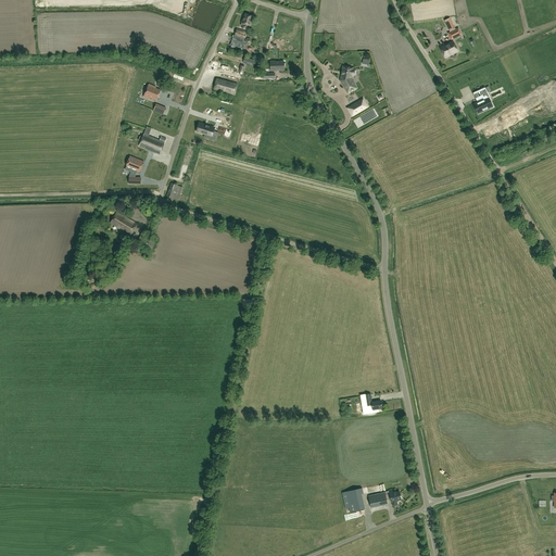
[(41,0),(42,8),(151,5),(176,16),(181,0),(41,0)]
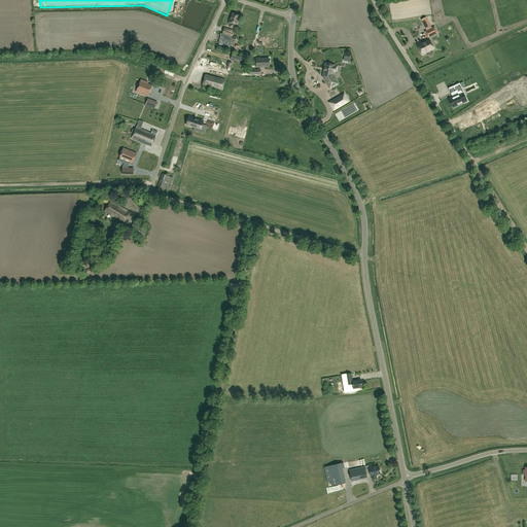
[(236,24),(239,15),(232,13),(231,19),(230,19),(229,22),(231,23),(229,27),(233,28),(234,24),(236,24)]
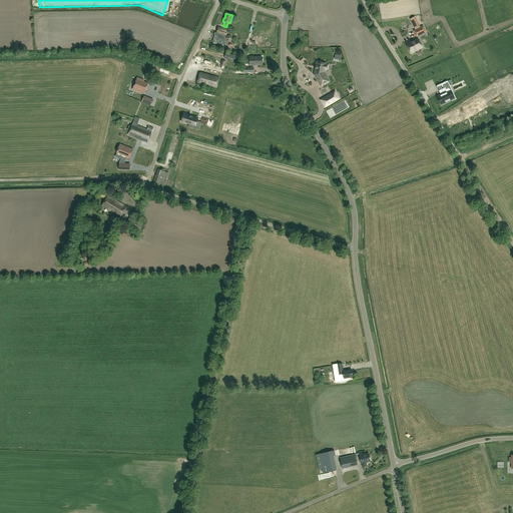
[(218,26),(216,33),(214,32),(214,35),(213,39),(215,40),(214,42),(221,44),(224,35),(226,36),(228,29),(218,26)]
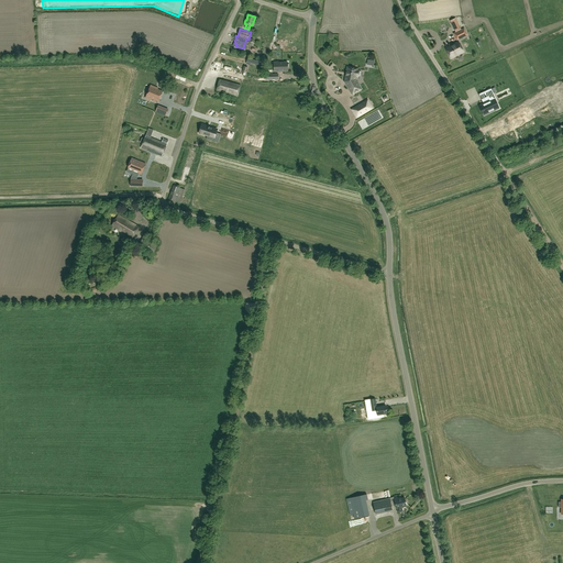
[(456,40),(467,35),(464,29),(454,34),(456,40)]
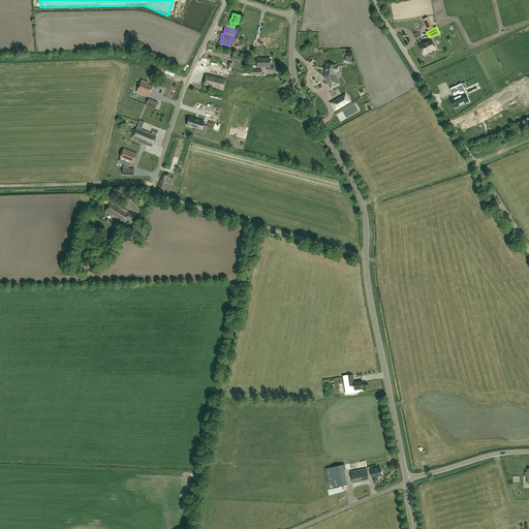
[(424,55),(436,49),(431,39),(418,45),(424,55)]
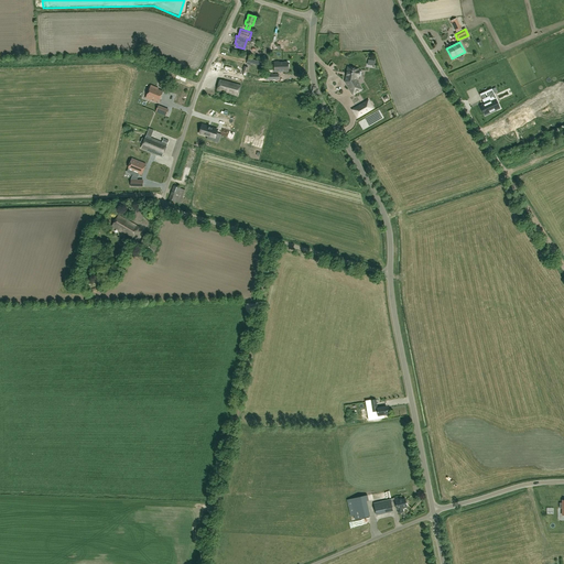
[(274,72),(289,71),(288,62),(274,62),(274,72)]
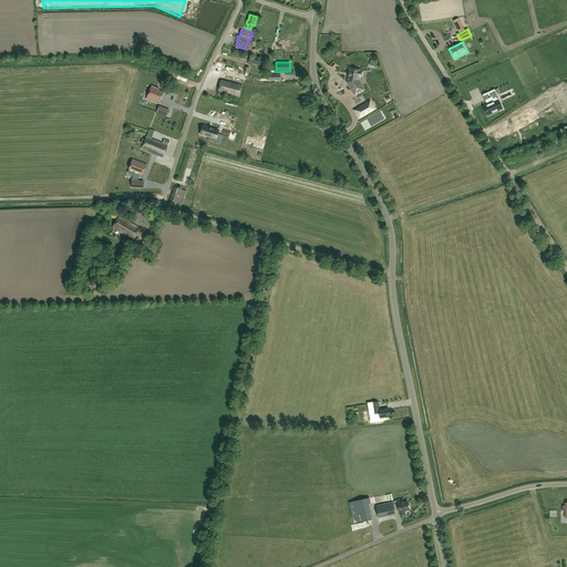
[(358,76),(363,78),(364,72),(359,71),(359,70),(352,69),(351,68),(349,72),(347,82),(354,95),(363,90),(358,81),(358,80),(358,76)]
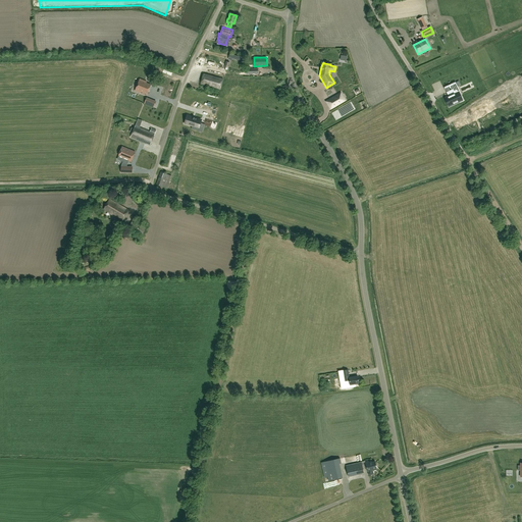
[(203,73),(200,84),(220,89),(223,79),(203,73)]
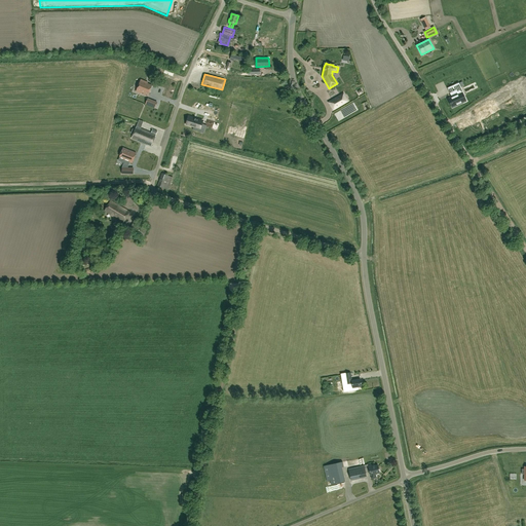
[(148,96),(152,85),(145,82),(145,81),(144,81),(142,80),(141,80),(138,88),(143,90),(141,94),(148,96)]
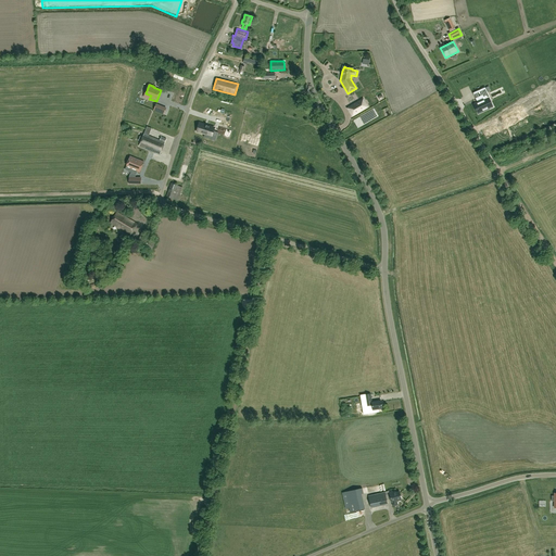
[(489,102),(484,93),(487,93),(484,88),(477,91),(479,97),(476,98),(478,103),(477,103),(478,106),(475,108),(478,114),(489,109),(487,103),(489,102)]
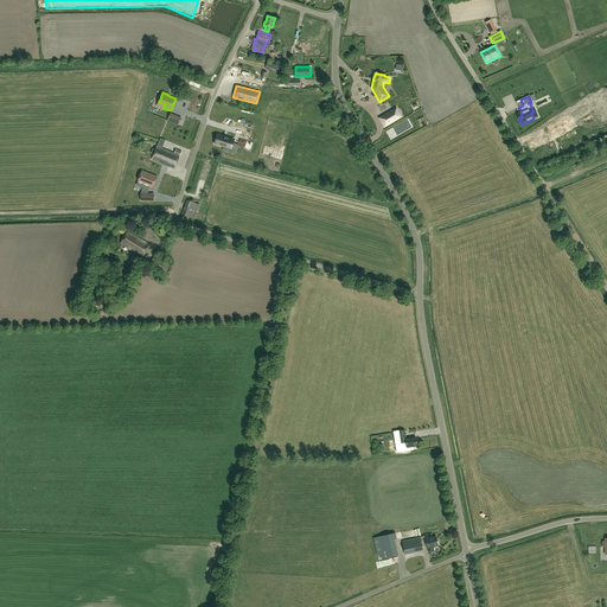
[(401,117),(396,109),(379,119),(384,127),(401,117)]
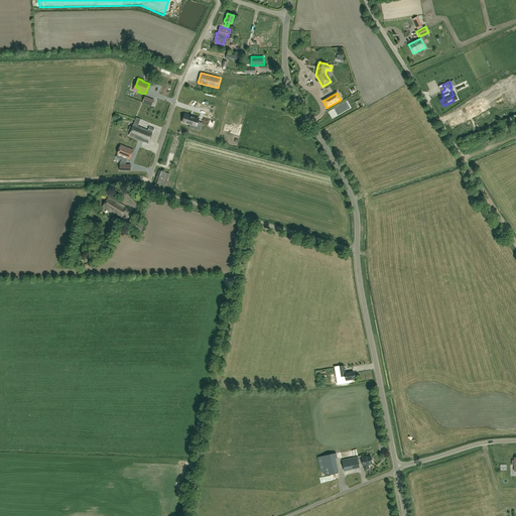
[(143,103),(152,106),(154,101),(145,97),(143,103)]
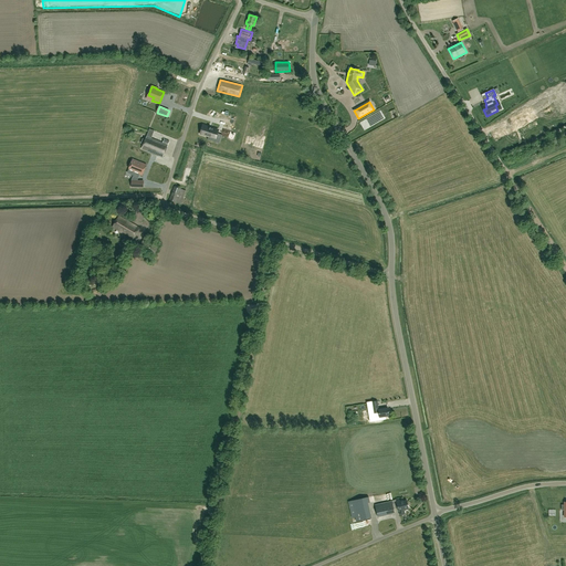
[(218,134),(217,133),(218,130),(212,128),(203,125),(200,134),(212,137),(217,139),(218,134)]
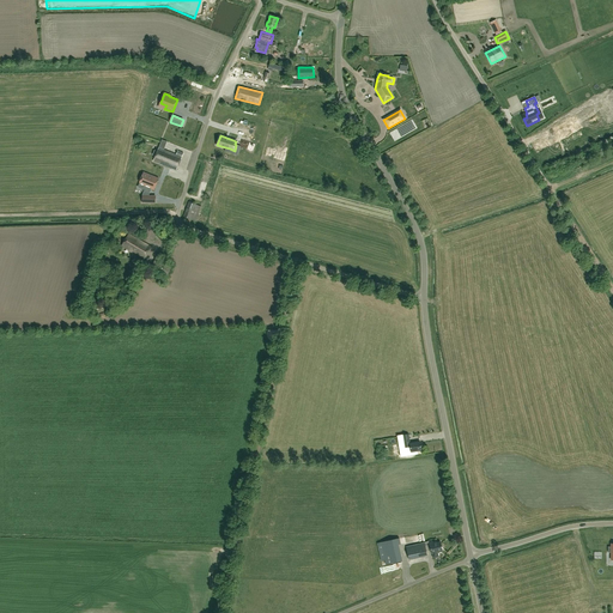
[(176,171),(182,156),(183,152),(177,150),(176,155),(158,147),(157,151),(155,150),(152,155),(155,156),(153,162),(176,171)]
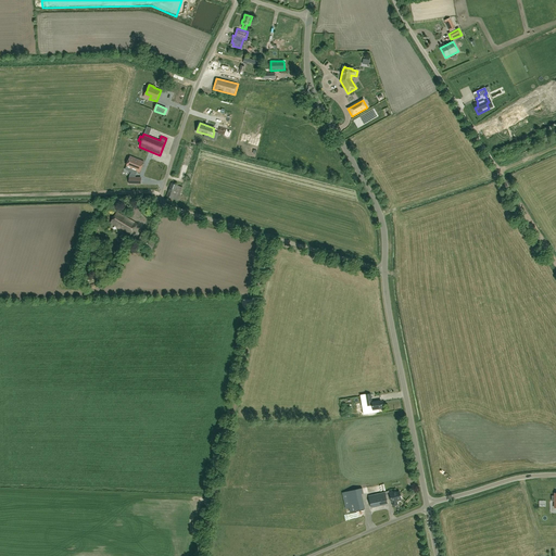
[(143,165),(142,164),(143,162),(141,161),(130,156),(126,166),(127,166),(130,167),(129,172),(131,173),(129,177),(129,184),(135,185),(140,185),(141,185),(141,178),(135,177),(137,172),(139,173),(140,171),(141,171),(141,168),(142,166),(143,165)]
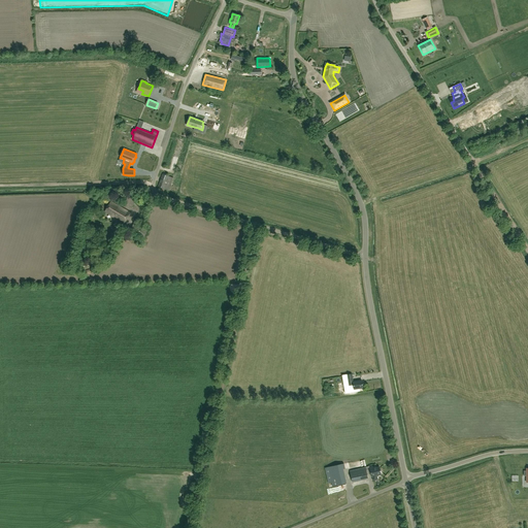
[(163,174),(160,183),(158,187),(168,191),(173,177),(163,174)]
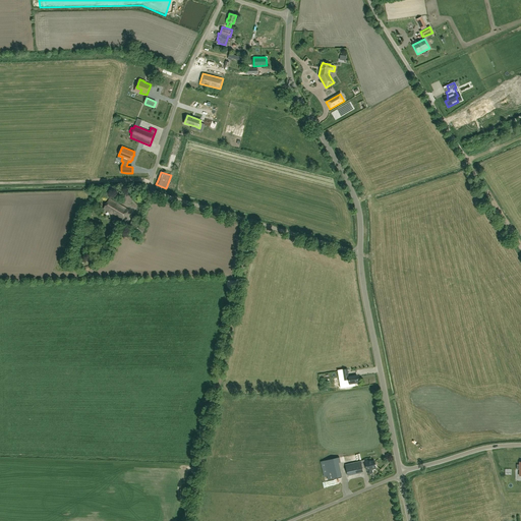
[(139,206),(142,198),(127,190),(122,200),(131,205),(132,203),(139,206)]
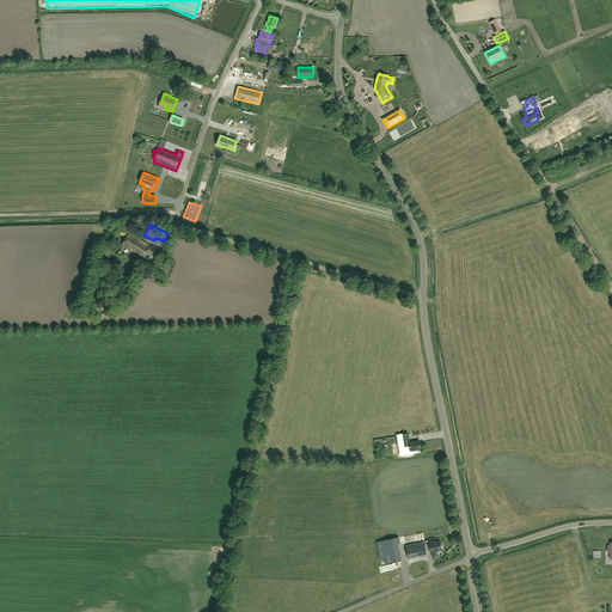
[(128,233),(121,246),(144,258),(151,245),(128,233)]
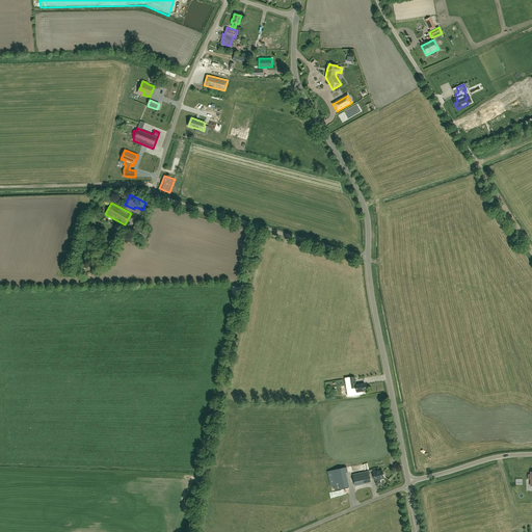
[(145,241),(150,233),(135,224),(130,233),(145,241)]
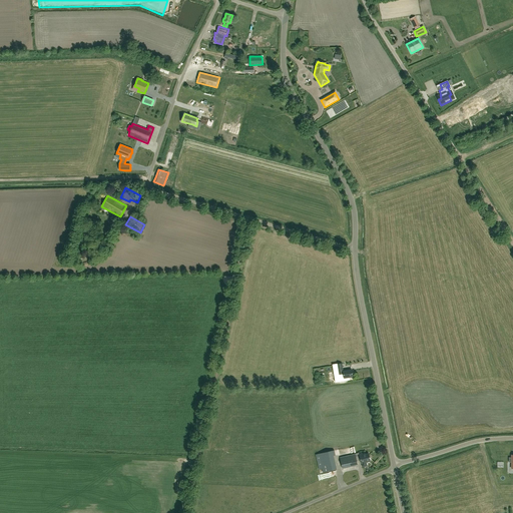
[(344,378),(352,377),(351,369),(343,371),(342,363),(337,364),(338,374),(343,374),(344,378)]
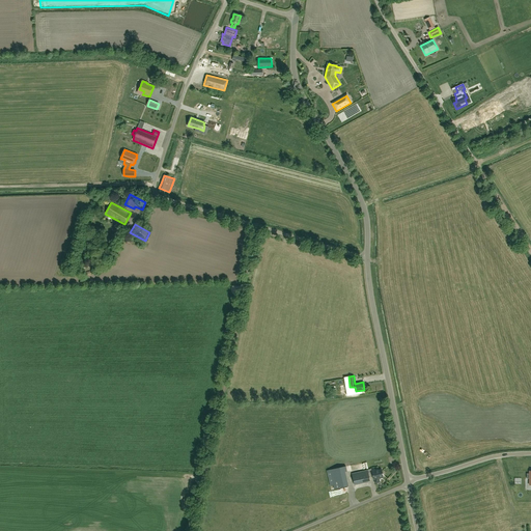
[(345,472),(347,471),(346,466),(330,470),(330,472),(327,473),(330,486),(333,485),(334,490),(348,486),(345,472)]
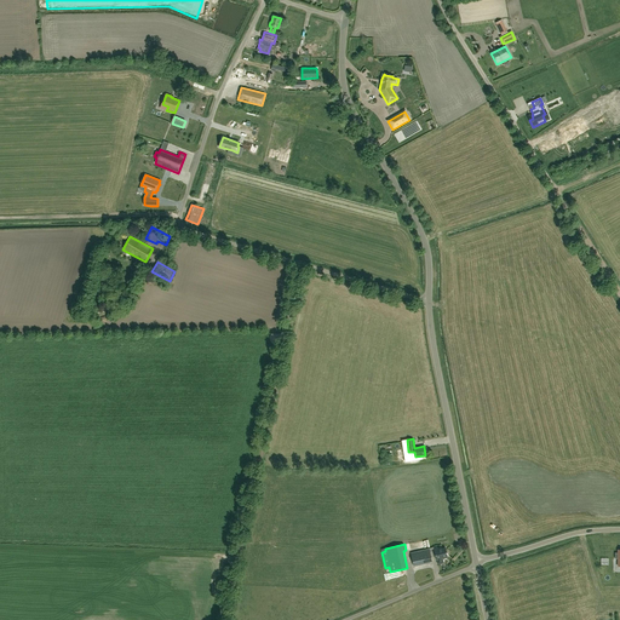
[(443,558),(447,557),(445,547),(438,550),(437,547),(434,549),(434,551),(429,552),(429,549),(409,554),(413,566),(431,562),(430,556),(435,556),(436,561),(437,564),(443,563),(443,558)]
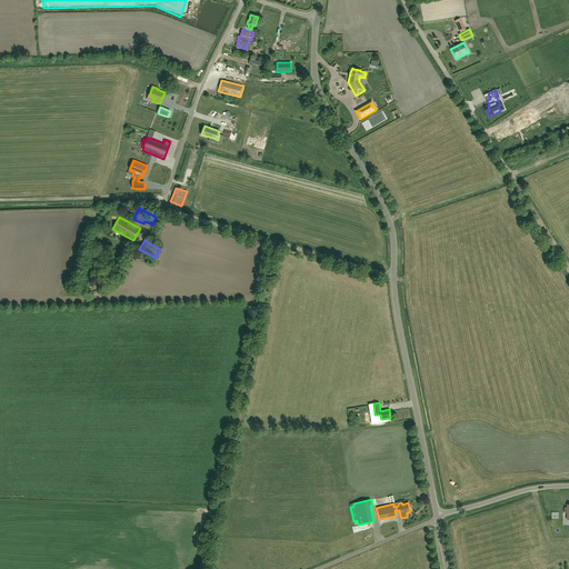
[(556,527),(541,530),(542,539),(557,537),(556,527)]
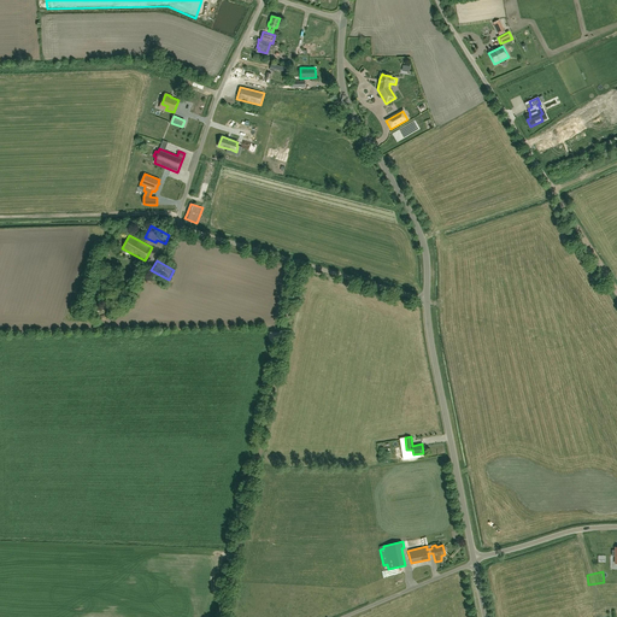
All buildings are outlined.
